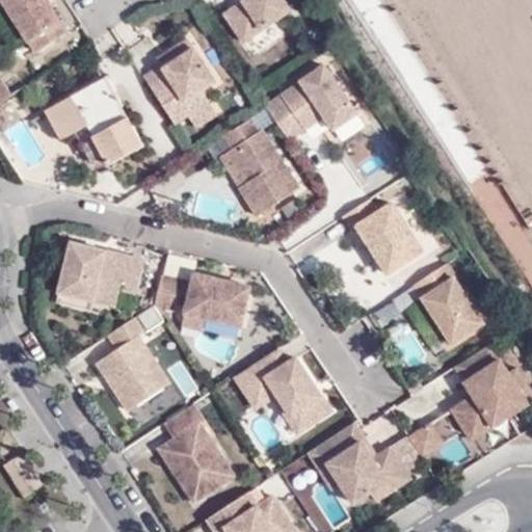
[(0,0),(0,5),(2,4),(34,54),(55,42),(49,30),(59,24),(44,0),(0,0)]
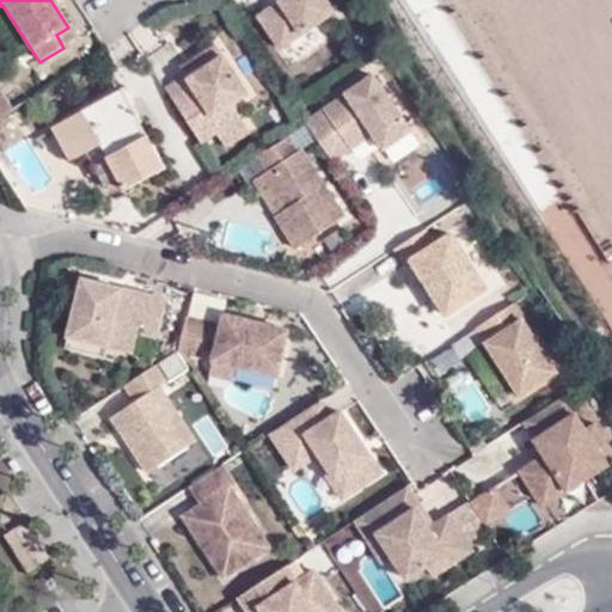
[(331,10),(325,0),(276,0),(258,14),(280,49),(331,10)]
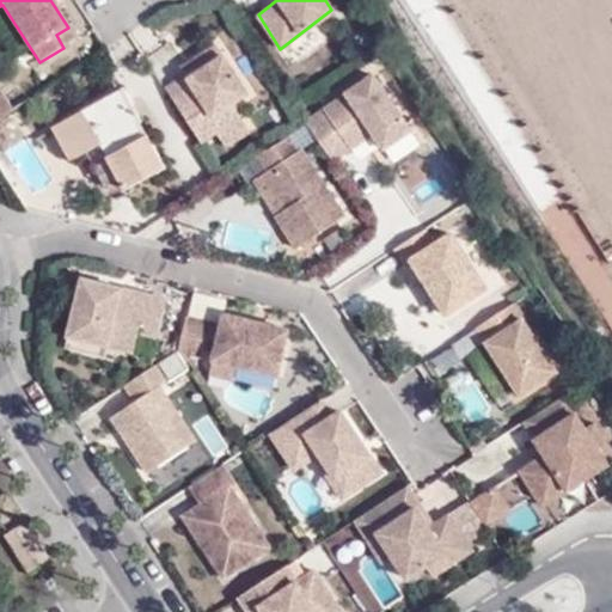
[(75,40),(68,28),(56,35),(63,48),(75,40)]
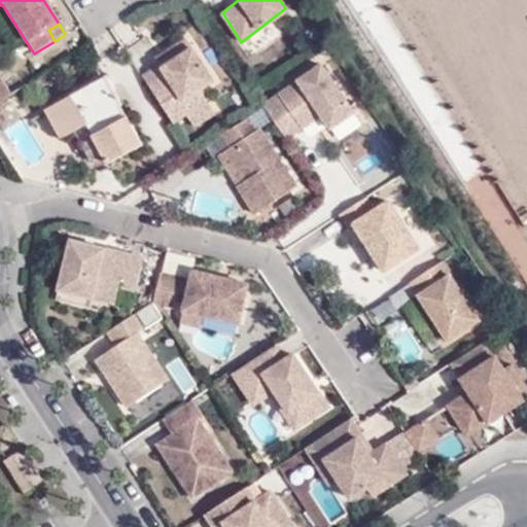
[(160,63),(140,74),(172,121),(185,114),(205,102),(196,90),(211,81),(182,38),(155,58),(160,63)]
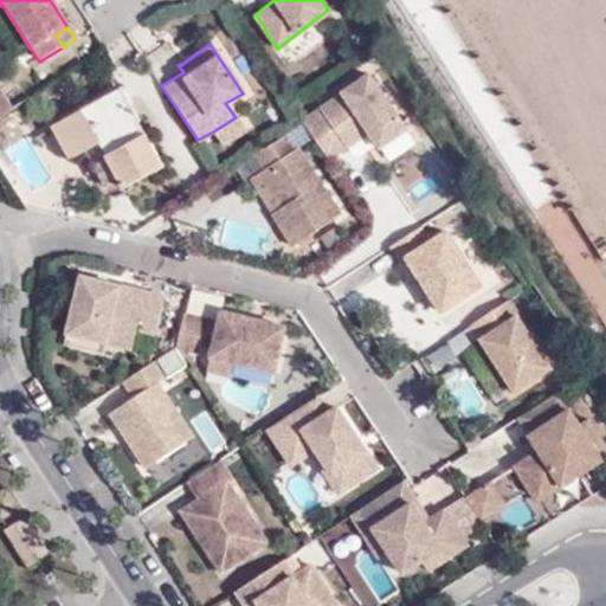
[(367,75),(300,122),(326,161),(345,148),(336,134),(359,120),(379,148),(404,128),(367,75)]
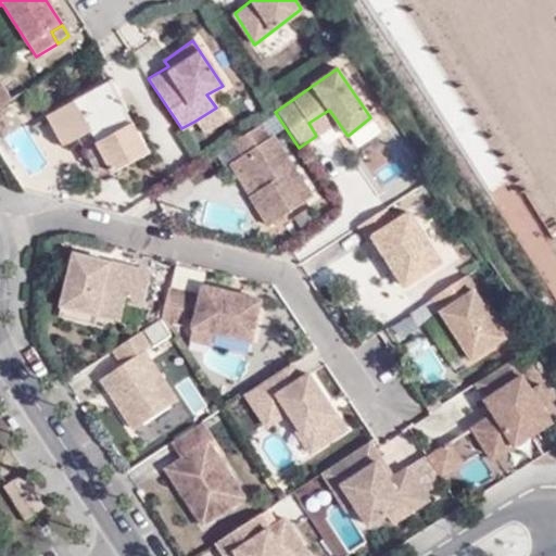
[(66,144),(79,138),(92,130),(109,162),(111,164),(114,172),(153,151),(115,79),(50,113),(66,144)]
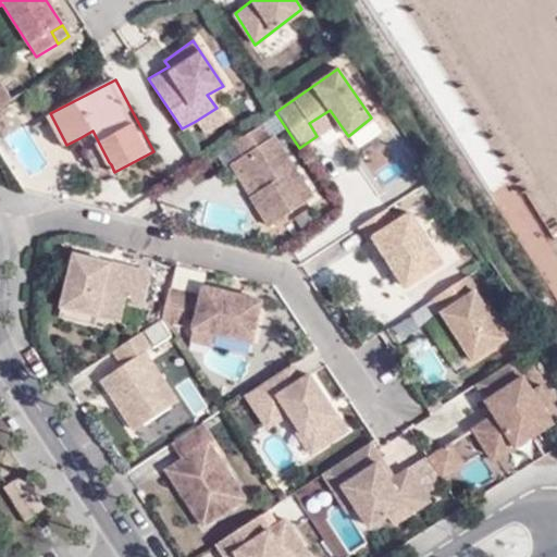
[(0,103),(11,97),(4,86),(0,88),(0,103)]
